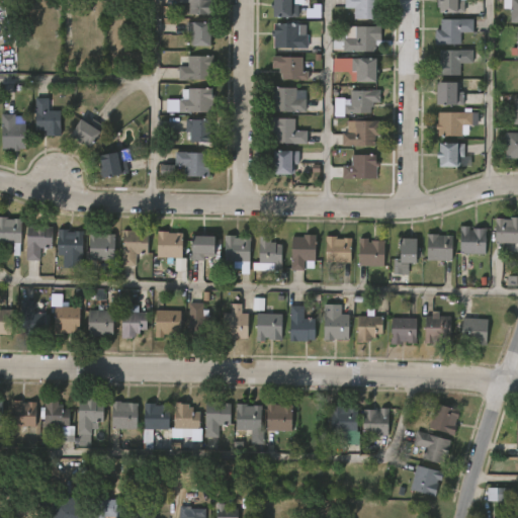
[(31,0),(32,8),(8,10),(7,2),(9,1),(8,0),(31,0)]
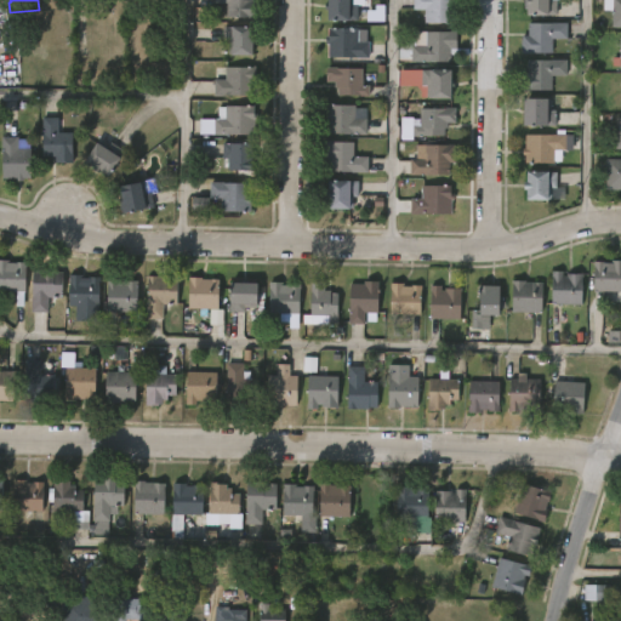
[(257,0),(257,18),(226,18),(226,3),(211,3),(211,0),(257,0)]
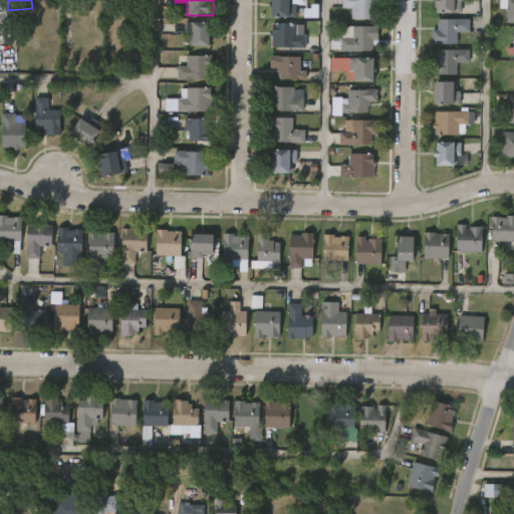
[(289,0),(289,3),(294,3),(294,16),(271,17),(271,8),(266,8),(266,3),(270,3),(270,0),(289,0)]
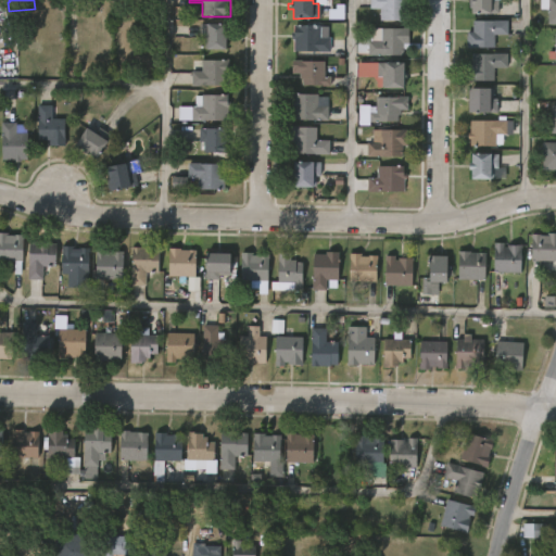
[(405,0),(405,7),(408,7),(408,14),(405,14),(405,20),(378,20),(378,9),(369,9),(369,0),(405,0)]
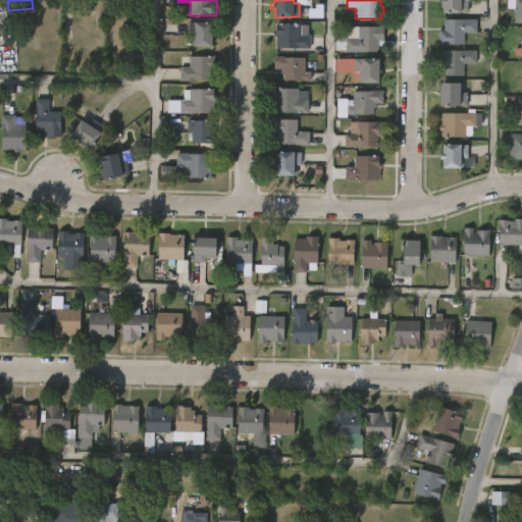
[(467,0),(467,13),(441,13),(441,5),(439,5),(439,0),(467,0)]
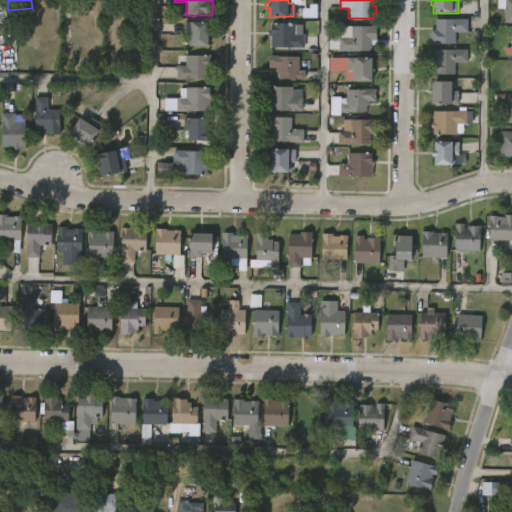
[(511,21),(506,21),(507,8),(500,8),(500,0),(511,0),(511,21)]
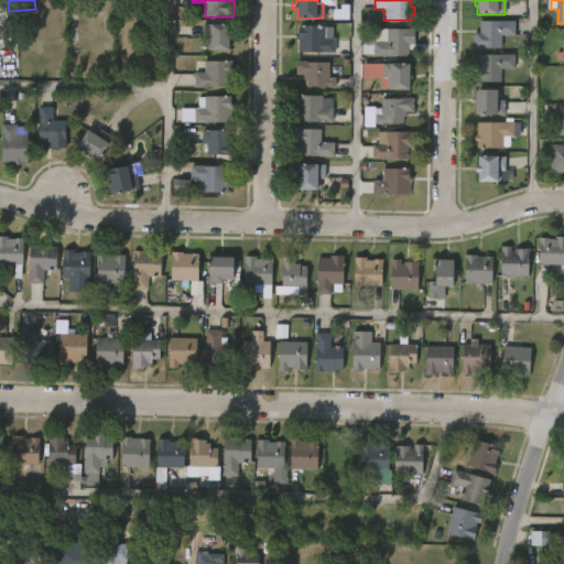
[(500,49),(472,49),(473,33),(478,33),(479,21),(514,21),(514,35),(500,35),(500,49)]
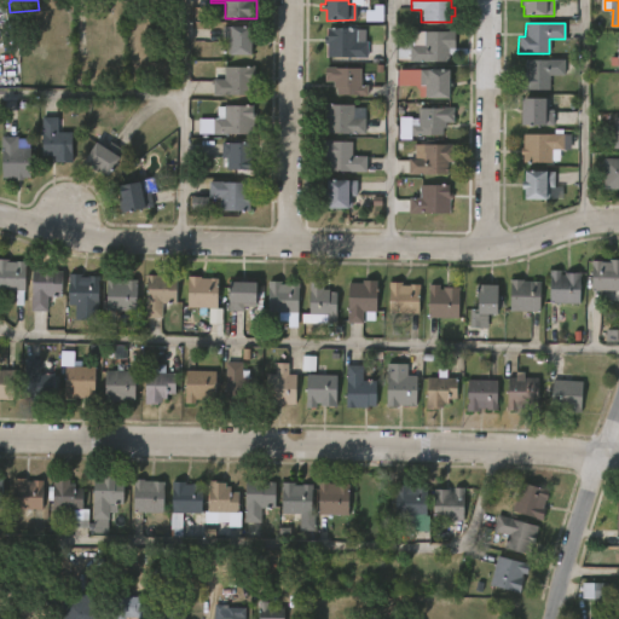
[(254,44),(254,56),(227,55),(227,44),(221,44),(221,27),(254,27),(254,44)]
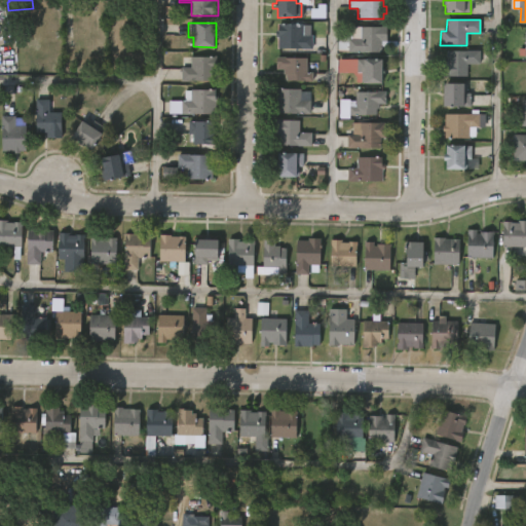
[(302,24),(302,35),(311,35),(311,48),(275,47),(276,37),(274,37),(274,31),(277,31),(278,24),(302,24)]
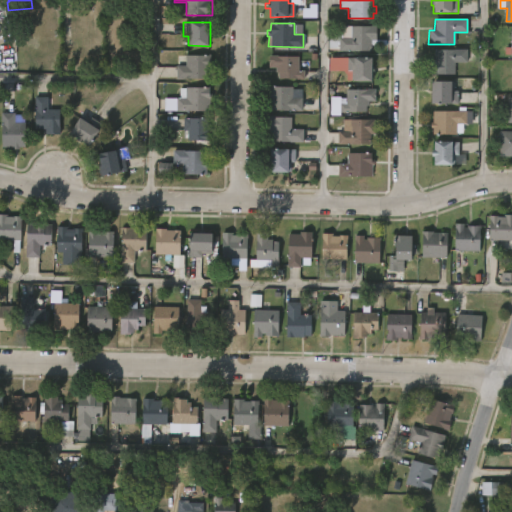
[(376,27),(375,41),(370,41),(370,48),(372,48),(371,52),(338,51),(338,39),(351,39),(351,26),(376,27)]
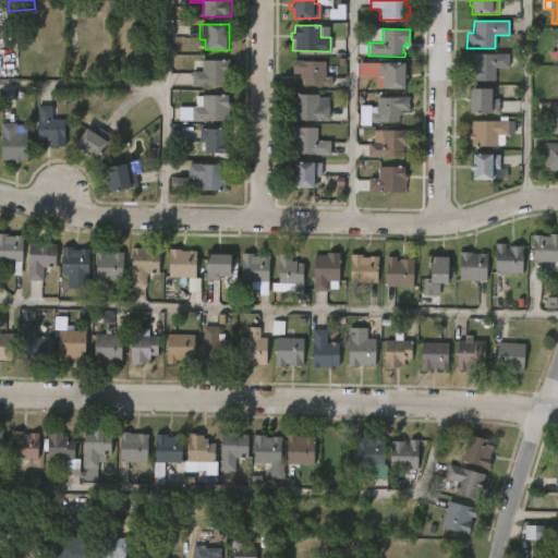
[(495,82),(469,82),(469,67),(473,67),(473,55),(508,55),(508,68),(495,68),(495,82)]
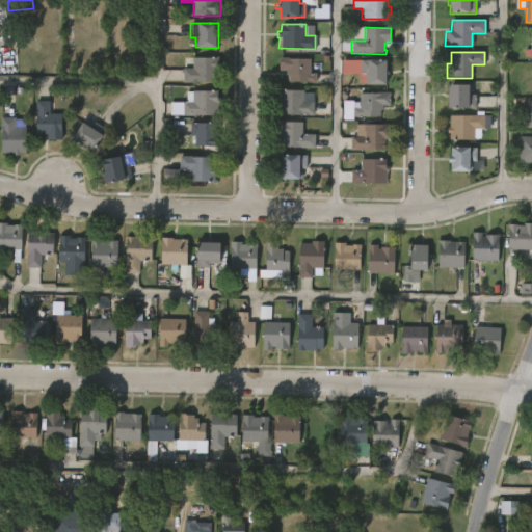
[(217,82),(183,82),(183,69),(193,69),(193,57),(219,57),(219,69),(217,69),(217,82)]
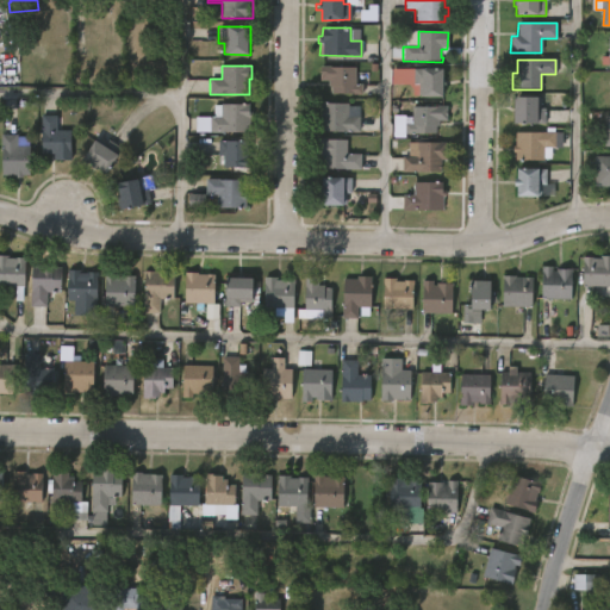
[(354,73),(354,85),(362,85),(362,94),(331,93),(331,86),(329,86),(329,80),(321,80),(321,67),(354,67),(354,73)]
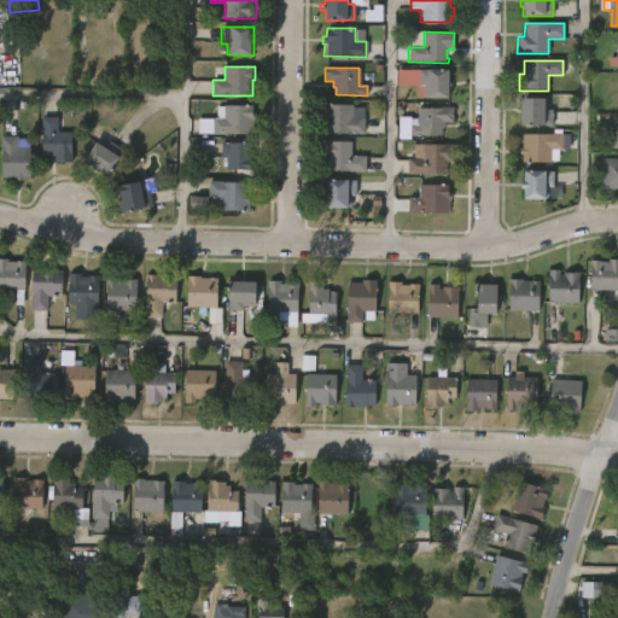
[(448,85),(447,97),(419,97),(419,86),(415,86),(415,69),(448,69),(448,85)]
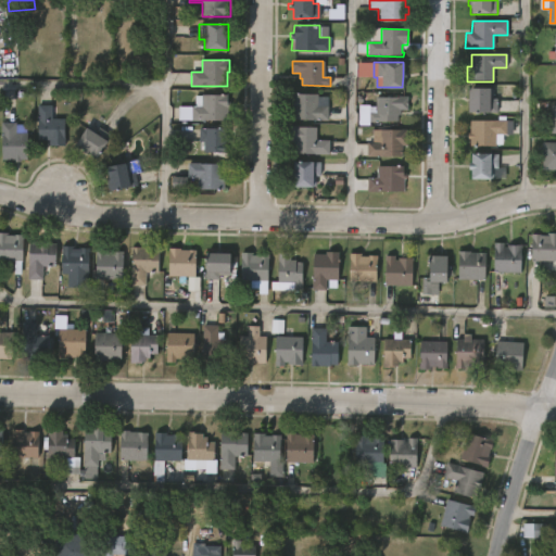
[(490,89),(490,100),(494,100),(494,114),(468,112),(468,89),(490,89)]
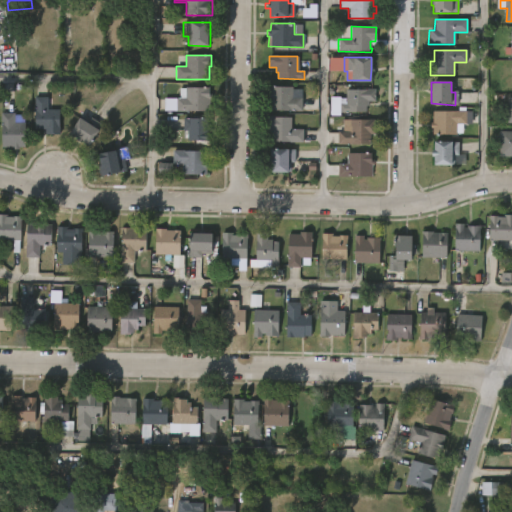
[(208,112),(175,112),(175,98),(178,98),(178,89),(210,88),(208,112)]
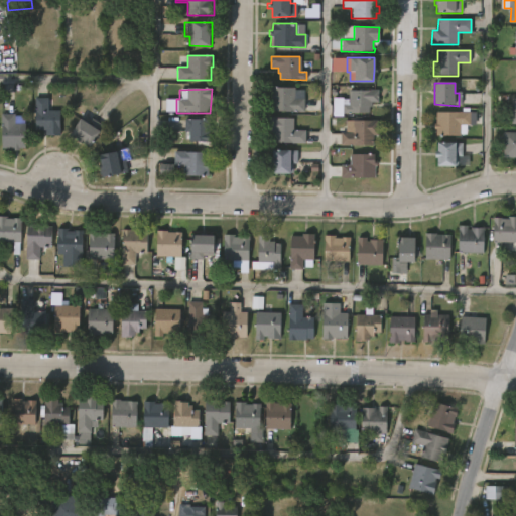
[(294,92),(294,100),(304,100),(304,112),(270,112),(270,101),(268,101),(268,95),(270,95),(270,89),(294,89),(294,92)]
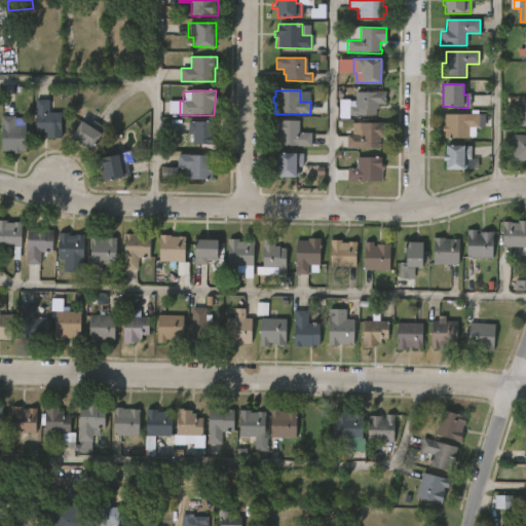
[(376,114),(349,114),(349,100),(355,100),(355,91),(385,91),(385,104),(379,104),(379,107),(376,107),(376,114)]
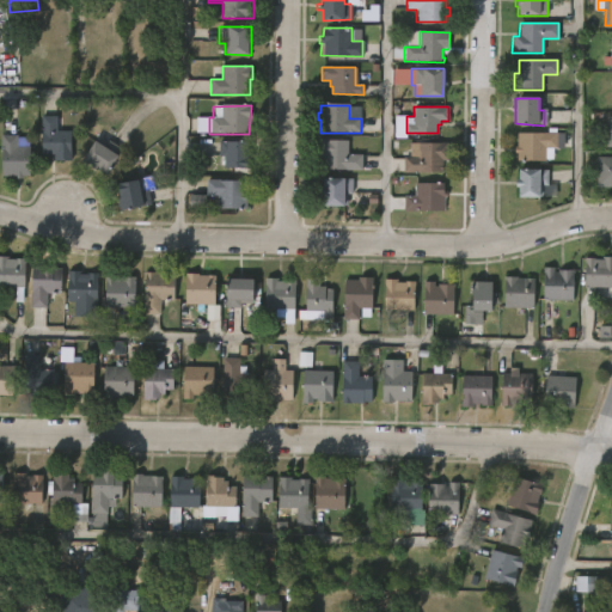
[(55,116),(55,118),(60,118),(60,132),(69,132),(69,160),(53,160),(53,154),(40,154),(40,116),(55,116)]
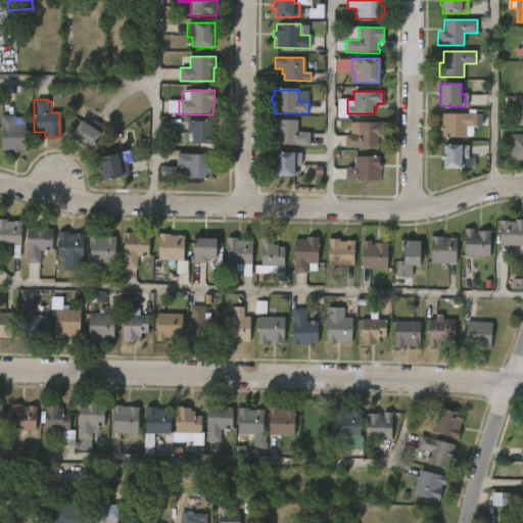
[(474,127),(474,137),(444,136),(444,131),(442,131),(442,125),(444,125),(444,112),(478,113),(478,127),(474,127)]
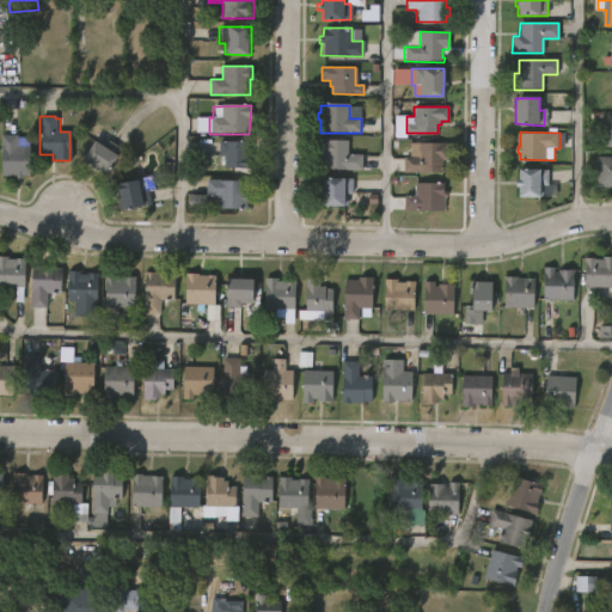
[(0,134),(16,134),(16,136),(28,136),(29,175),(20,175),(20,177),(14,177),(14,176),(0,176),(0,134)]
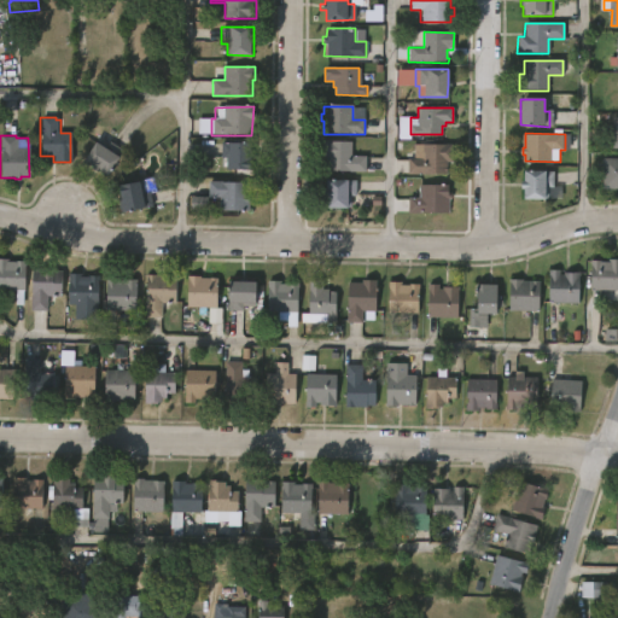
[(111,146),(118,152),(116,156),(118,158),(104,178),(92,172),(93,168),(82,161),(93,143),(101,149),(105,144),(111,146)]
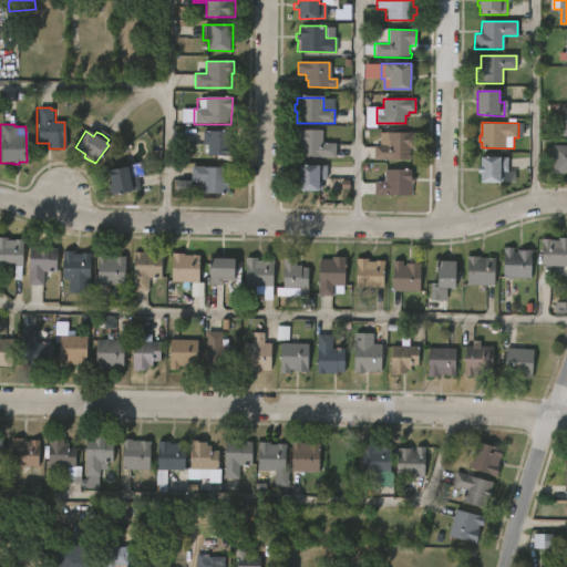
[(228,132),(227,156),(207,156),(207,145),(203,144),(203,131),(228,132)]
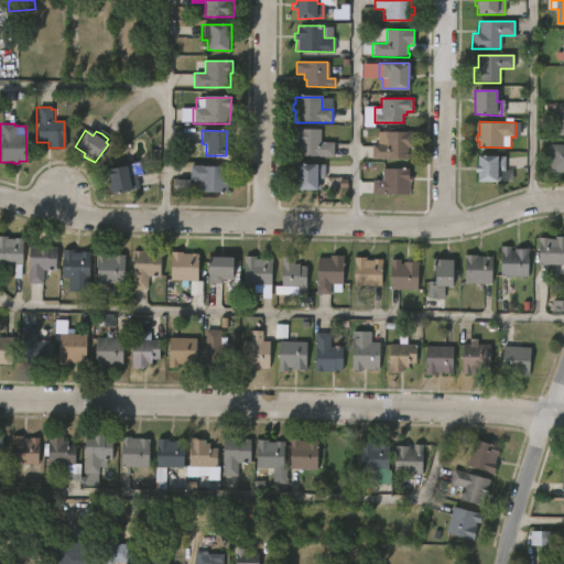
[(335,158),(297,158),(299,147),(294,147),(294,130),(322,130),(321,143),(335,144),(335,158)]
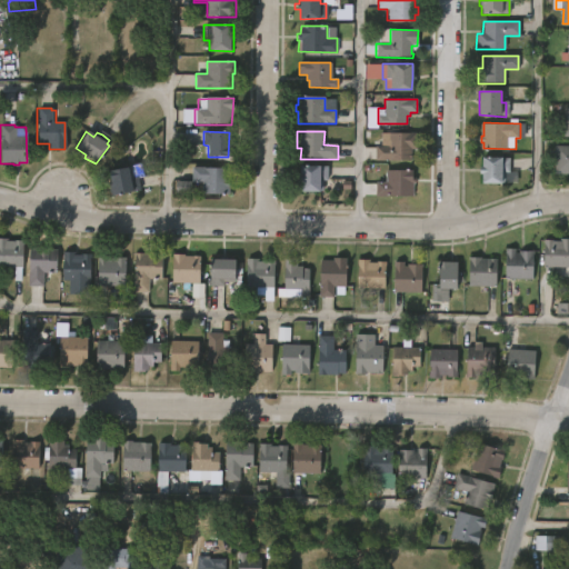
[(410,160),(373,159),(373,146),(389,146),(389,132),(417,132),(417,149),(410,149),(410,160)]
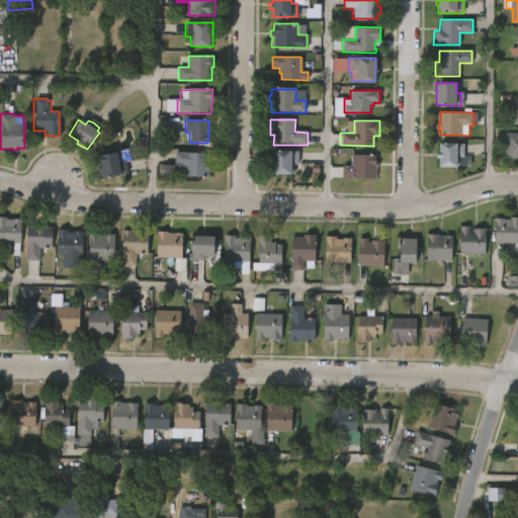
[(517,157),(507,157),(507,133),(517,133),(517,157)]
